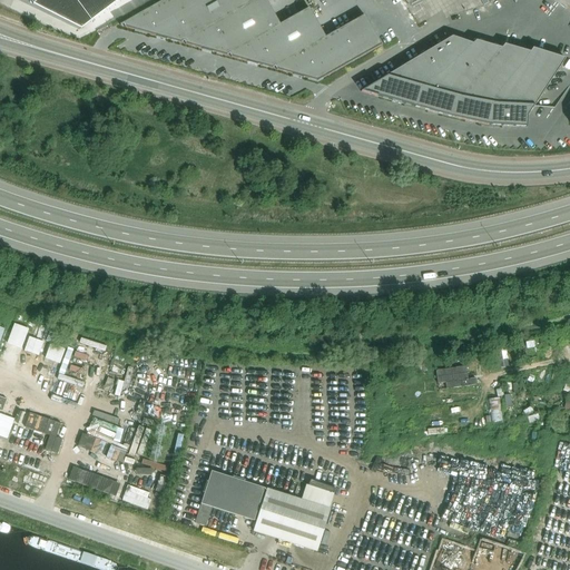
[(182,43),(184,41),(255,0),(165,0),(125,22),(119,26),(120,27),(124,25),(125,28),(182,43)]
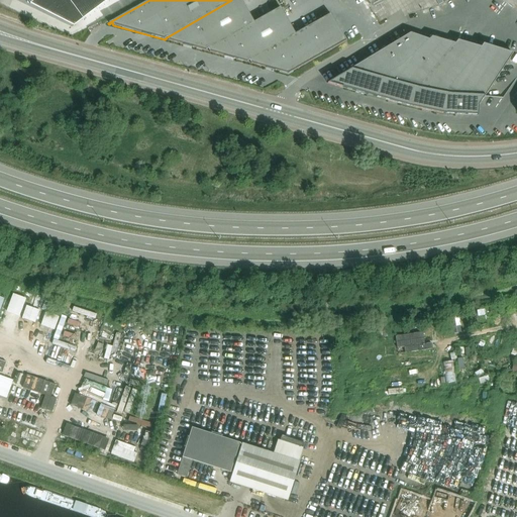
[(206,50),(208,49),(253,22),(240,0),(231,0),(167,37),(169,40),(174,42),(205,50),(206,50)]
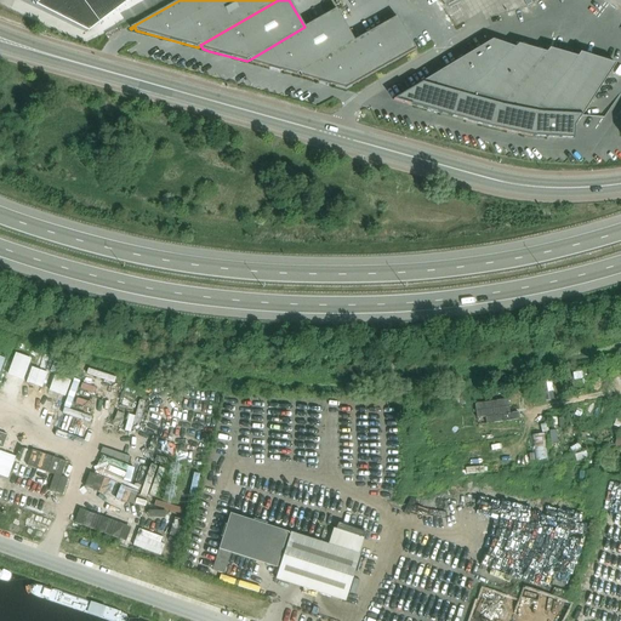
[(251,62),(296,75),(297,75),(300,73),(354,40),(336,9),(305,27),(250,60),(251,62)]
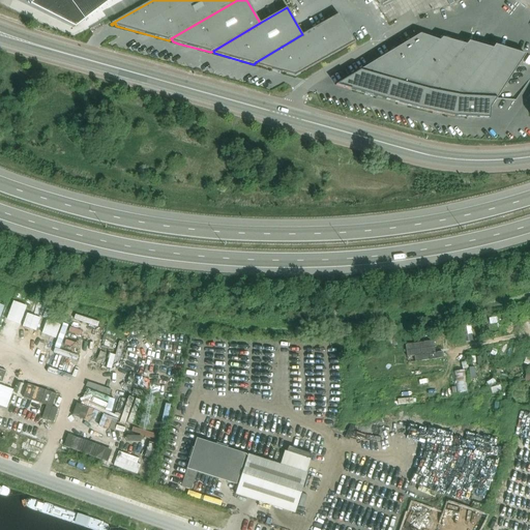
[(354,42),(349,32),(339,15),(302,34),(256,62),(257,65),(295,76),(354,42)]
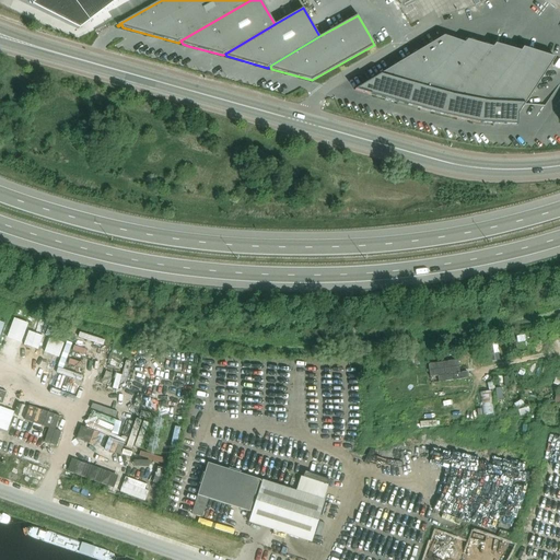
[(465,43),(444,36),(354,91),(407,105),(410,94),(465,43)]
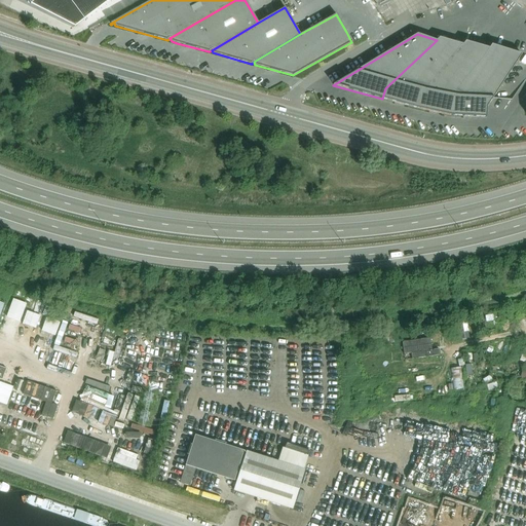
[(462,44),(439,38),(437,40),(385,88),(382,99),(416,108),(418,99),(462,44)]
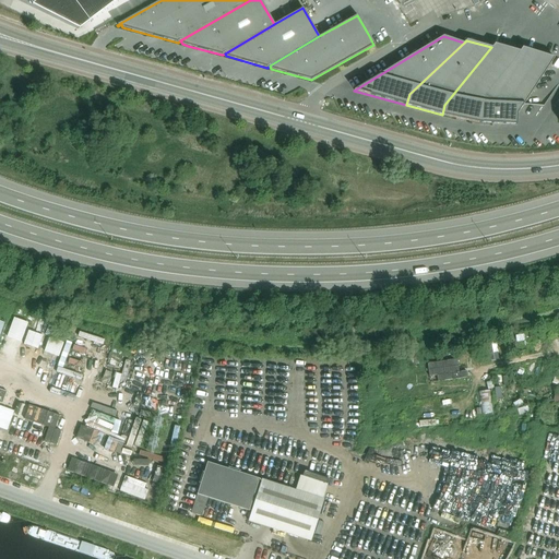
[(520,51),(495,44),(491,47),(444,105),(442,115),(479,123),(480,113),(520,51)]
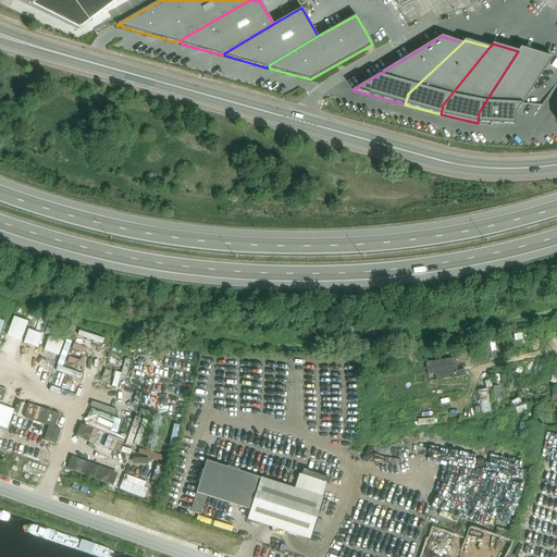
[(553,58),(520,48),(518,51),(479,112),(478,123),(515,124),(516,113),(553,58)]
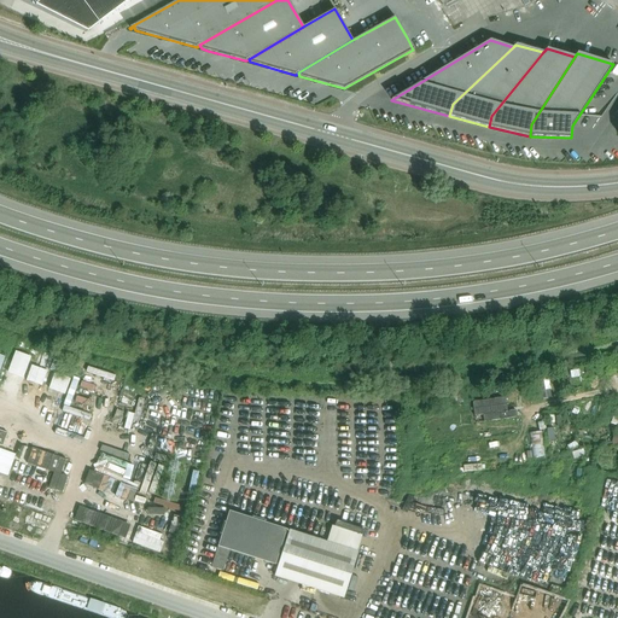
[(30,357),(16,351),(7,373),(23,378),(30,357)]
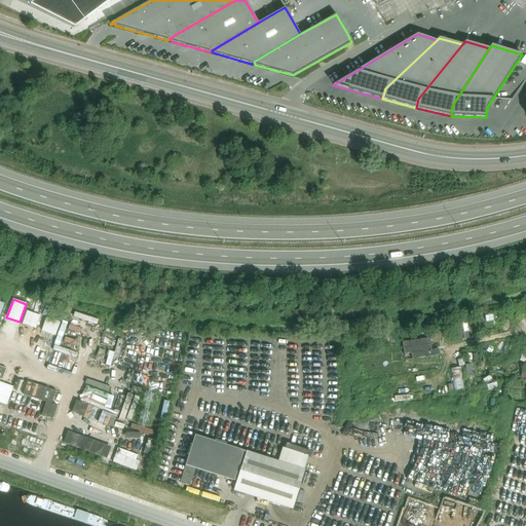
[(40,316),(27,311),(23,324),(36,329),(40,316)]
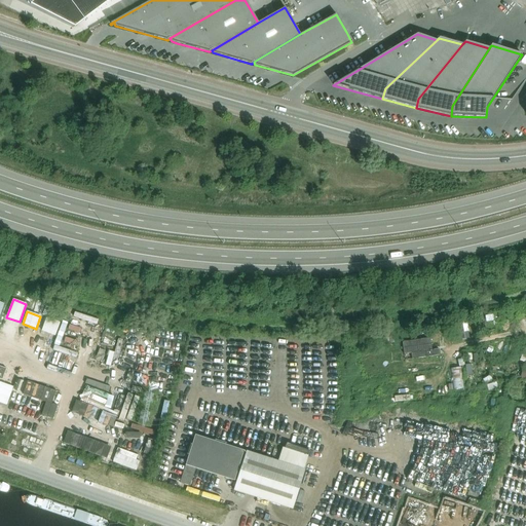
[(55,336),(60,324),(46,318),(41,331),(55,336)]
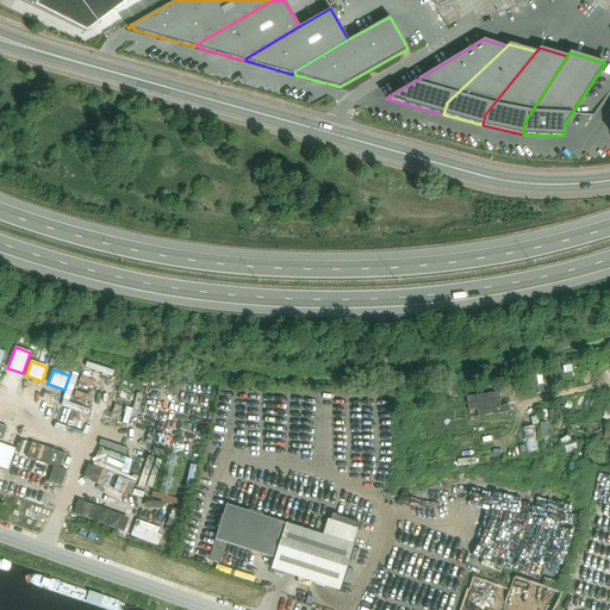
[(541,371),(529,373),(533,394),(545,392),(541,371)]
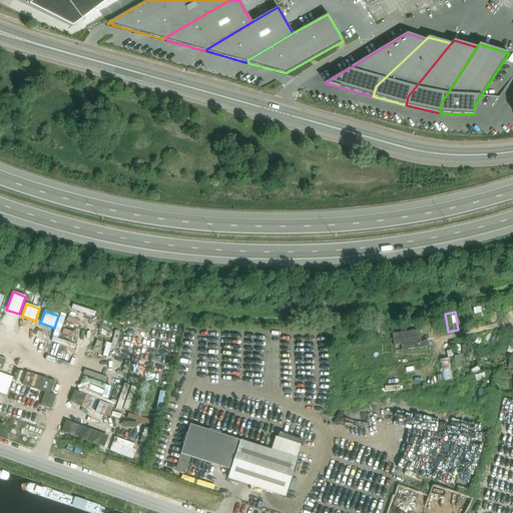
[(398,326),(368,329),(369,339),(399,336),(398,326)]
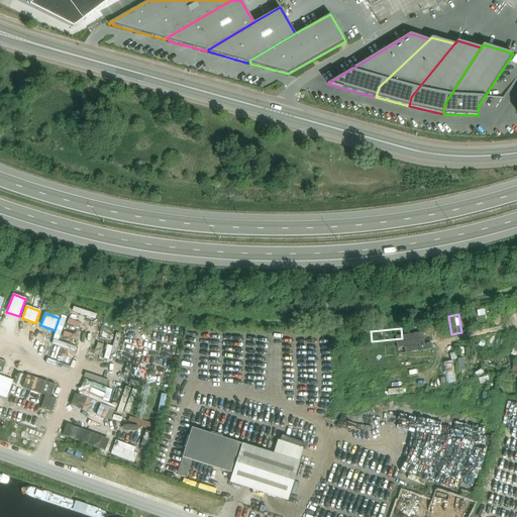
[(420,328),(407,330),(409,344),(414,343),(415,349),(432,347),(432,341),(422,343),(420,328)]
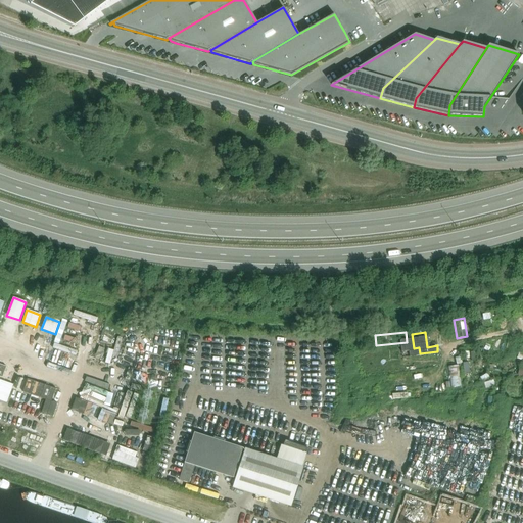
[(10,391),(7,401),(41,413),(49,387),(16,376),(10,391)]
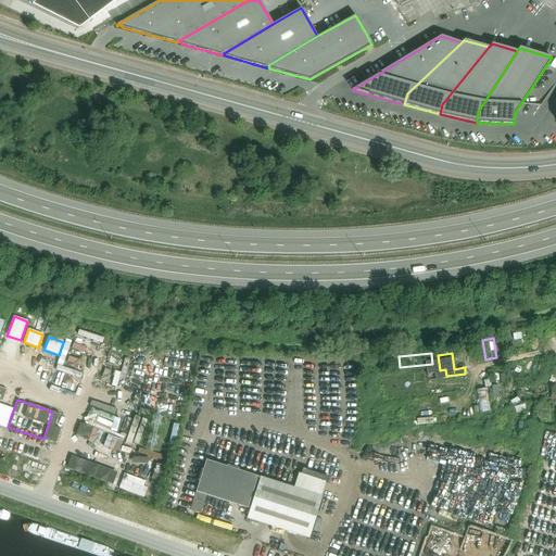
[(8,427),(11,416),(0,412),(0,405),(0,404),(0,426),(7,429),(8,427)]
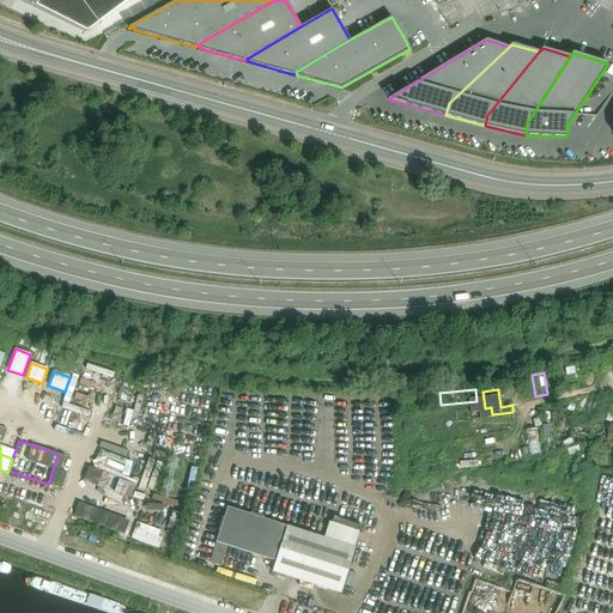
[(102,527),(107,513),(86,505),(82,519),(102,527)]
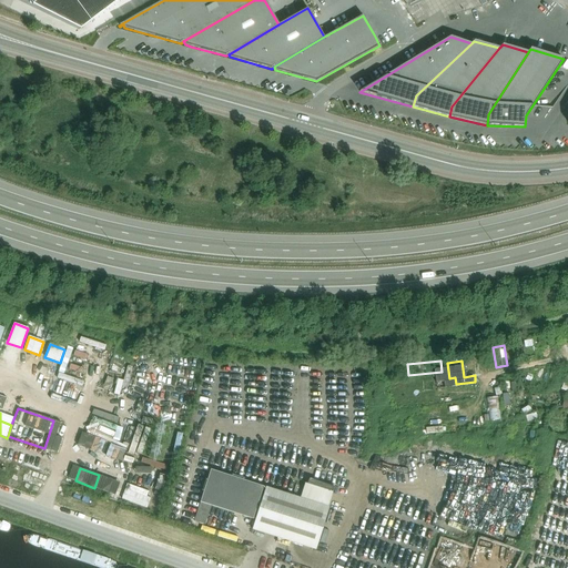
[(205,525),(211,506),(253,519),(263,487),(211,470),(194,521),(205,525)]
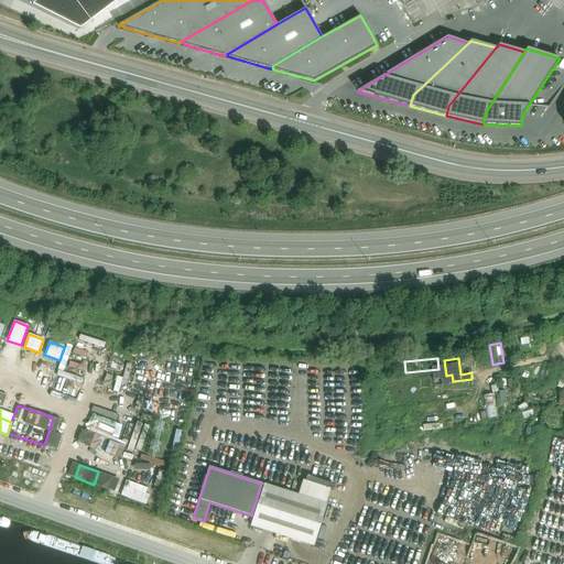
[(166,486),(172,473),(163,469),(158,483),(166,486)]
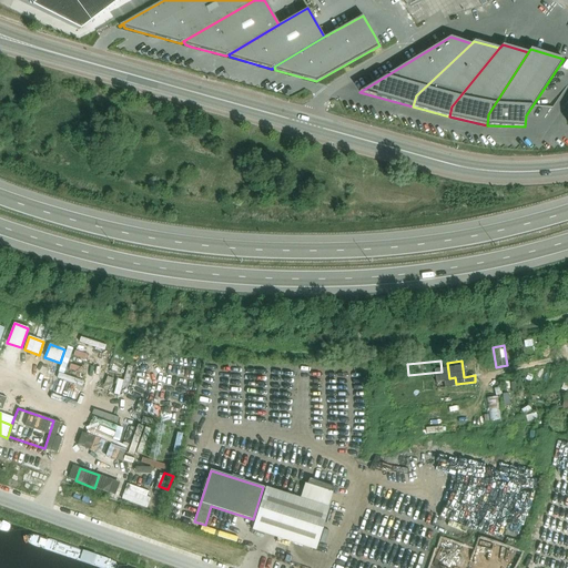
[(333,493),(305,484),(301,498),(265,487),(252,530),(316,550),(330,508),(328,507),(333,493)]
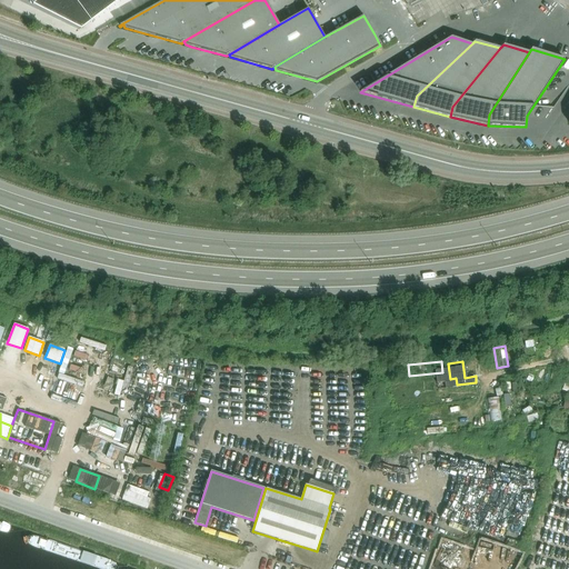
[(130,568),(17,527),(10,543),(78,568),(130,568)]
